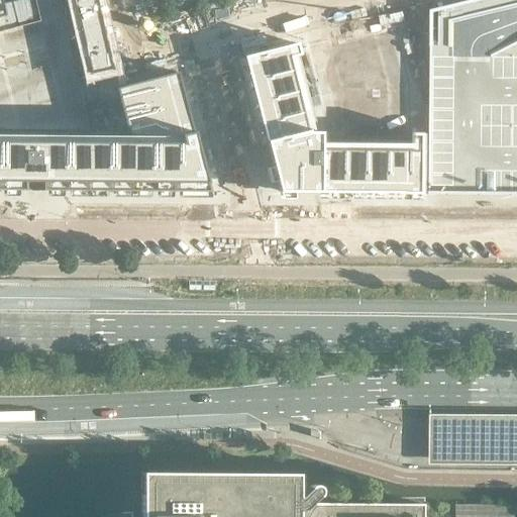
[(36,9),(33,0),(14,0),(19,21),(34,17),(32,10),(36,9)]
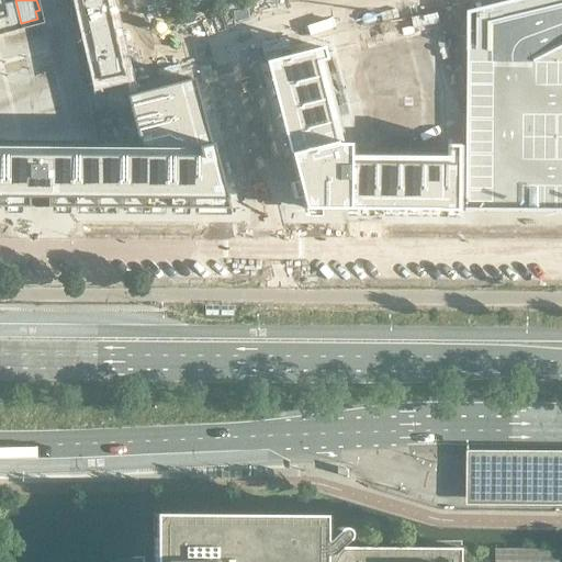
[(77,0),(86,34),(93,32),(110,29),(102,0),(77,0)]
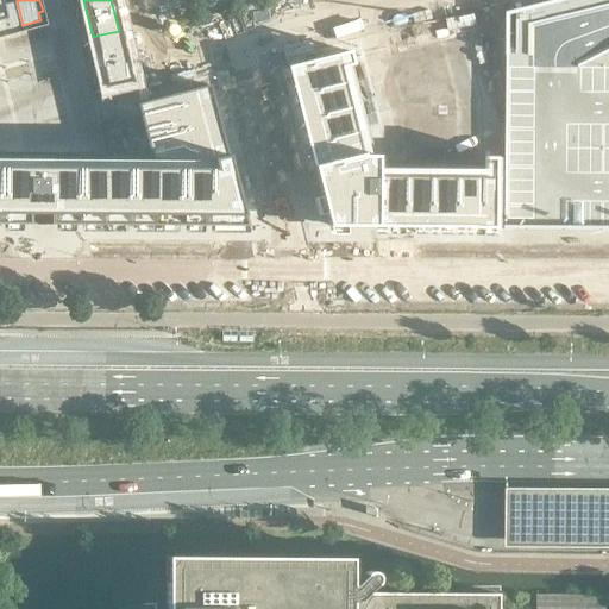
[(516,52),(507,52),(507,157),(506,228),(608,230),(608,0),(557,0),(516,10),(516,12),(516,52)]
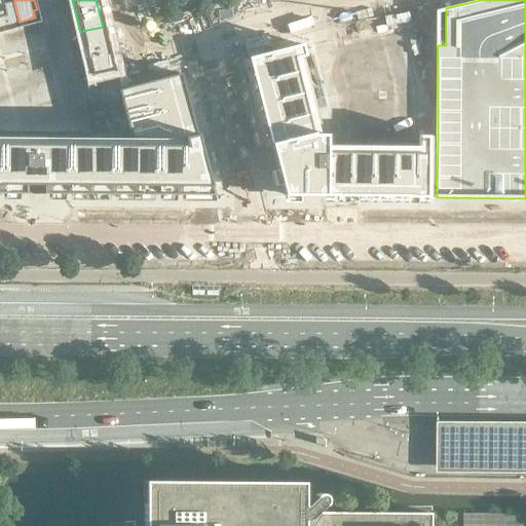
[(87,30),(80,32),(90,76),(98,74),(113,71),(103,27),(87,30)]
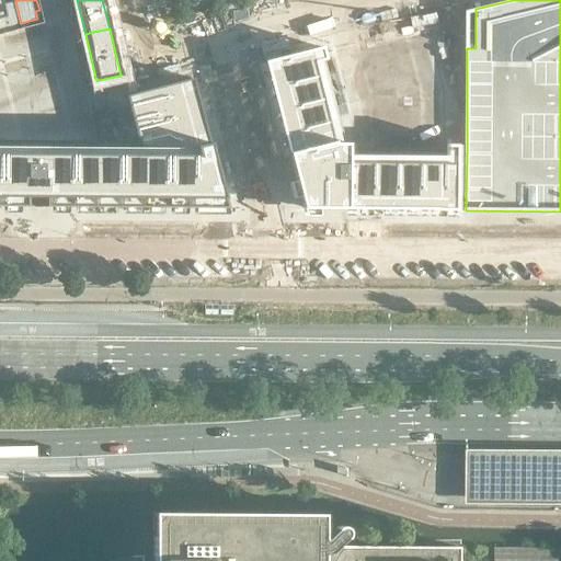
[(264,61),(262,63),(265,75),(268,86),(272,98),(274,109),(277,121),(279,132),(283,144),(293,182),(297,197),(299,206),(299,207),(300,208),(301,208),(301,209),(302,209),(304,209),(316,209),(327,209),(343,210),(356,210),(368,210),(380,210),(392,210),(403,210),(416,210),(427,210),(439,210),(450,210),(464,210),(465,145),(450,145),(450,150),(346,149),(346,145),(344,145),(323,60),(320,47),(279,58),(264,61)]
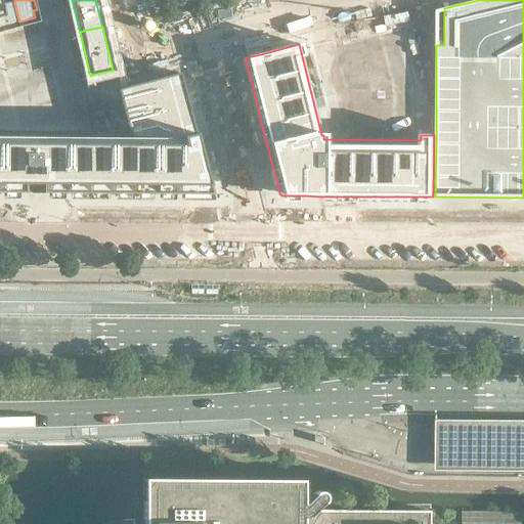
[(113,71),(97,74),(99,82),(114,78),(113,71)]
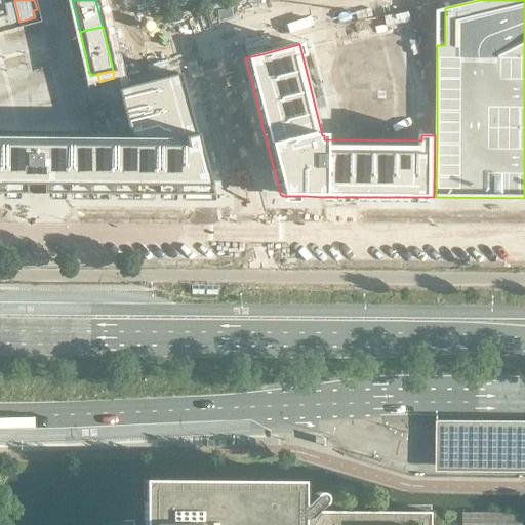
[(0,193),(0,194),(1,194),(16,194),(18,194),(24,194),(24,185),(26,185),(37,185),(40,185),(40,194),(45,194),(46,194),(62,194),(64,194),(68,194),(69,194),(85,195),(89,195),(107,195),(108,195),(112,195),(113,195),(130,195),(133,195),(151,195),(152,195),(156,195),(157,195),(172,195),(174,195),(178,195),(179,195),(196,196),(200,196),(200,193),(209,194),(206,182),(207,182),(178,74),(117,89),(115,83),(106,85),(115,121),(124,119),(127,129),(127,132),(87,132),(43,132),(43,137),(23,137),(23,132),(0,131),(0,193)]
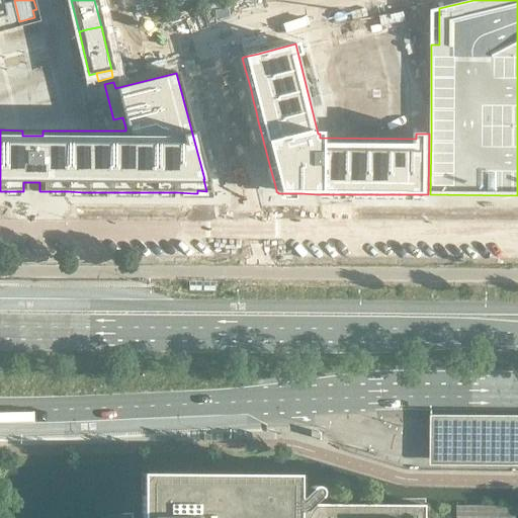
[(421,517),(421,505),(318,504),(318,498),(319,496),(320,490),(314,486),(311,487),(309,488),(298,498),(297,498),(297,492),(280,475),(158,473),(141,491),(140,517),(131,517),(131,513),(120,513),(111,514),(106,515),(101,517),(98,517),(421,517)]
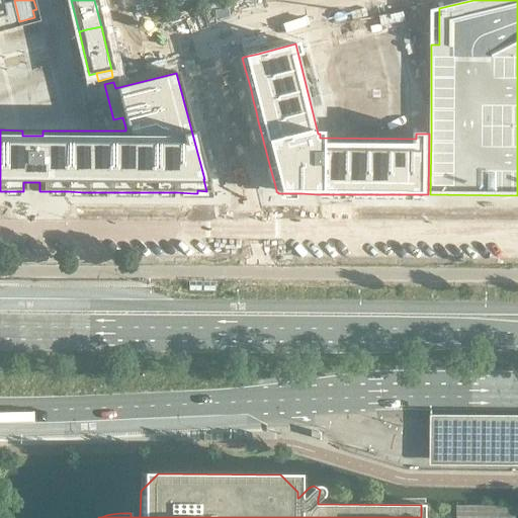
[(517,517),(517,504),(456,503),(455,517),(517,517)]
